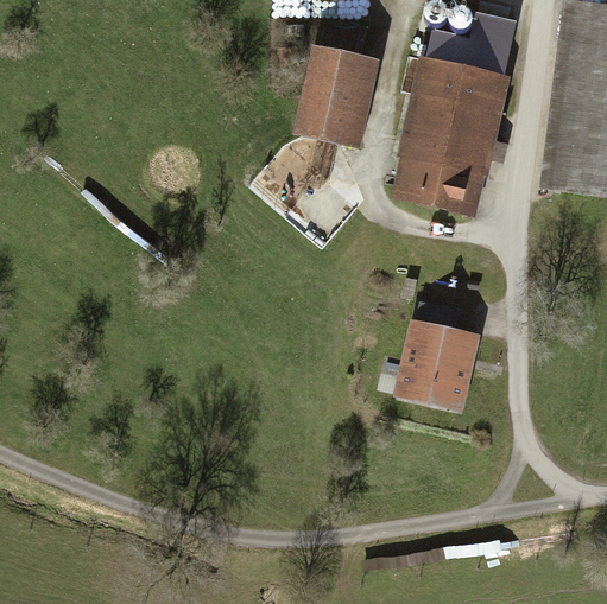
[(606,1),(595,0),(564,0),(539,186),(606,195),(606,1)]
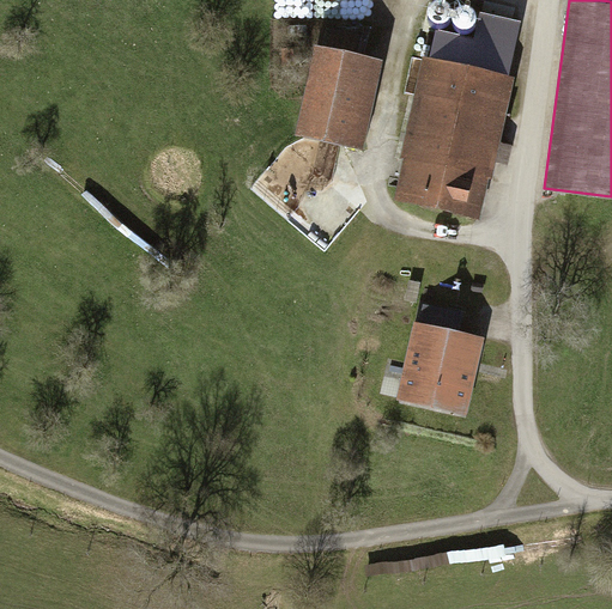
[(429,10),(428,13),(428,17),(429,20),(430,23),(434,25),(437,26),(441,26),(444,25),(447,23),(449,20),(450,17),(450,13),(449,10),(447,6),(444,5),(441,4),(437,4),(434,4),(431,6),(429,10)]
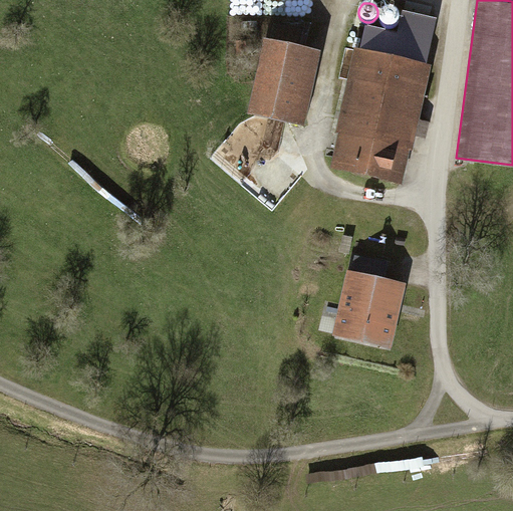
[(379,12),(378,15),(378,18),(379,21),(381,23),(383,25),(387,26),(390,26),(393,25),(396,24),(398,21),(399,18),(399,15),(398,12),(396,10),(394,8),(391,7),(388,7),(385,8),(381,10),(379,12)]
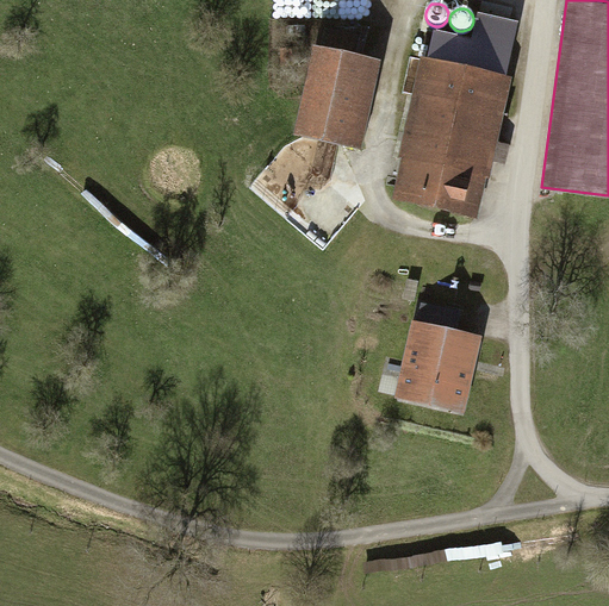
[(422,56),(391,198),(479,217),(509,75),(505,74),(517,19),(477,11),(472,35),(434,27),(428,57),(422,56)]
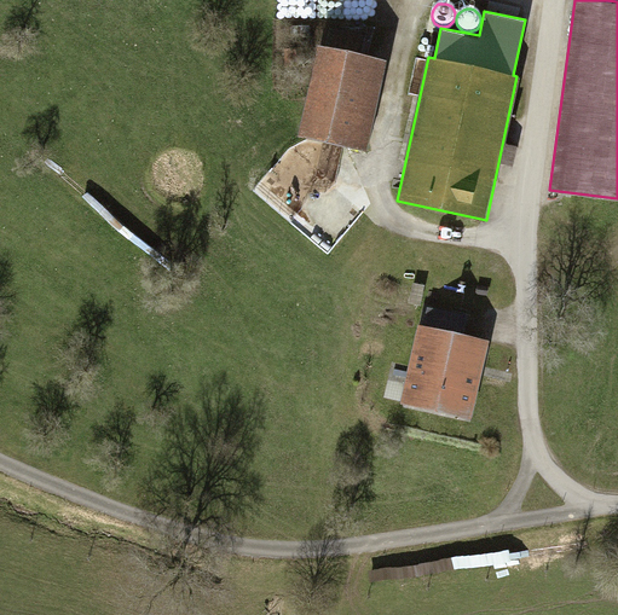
[(319,44),(299,134),(369,150),(390,58),(362,52),(367,29),(330,22),(325,45),(319,44)]
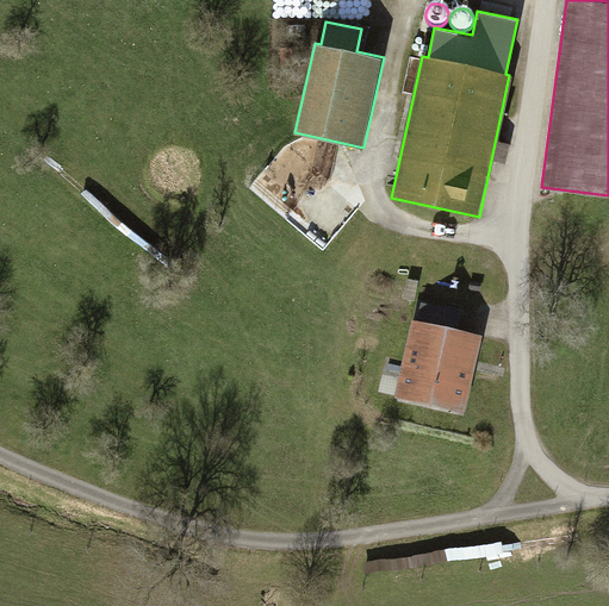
[(411,318),(393,397),(465,412),(483,333),(459,329),(463,310),(420,300),(416,319),(411,318)]
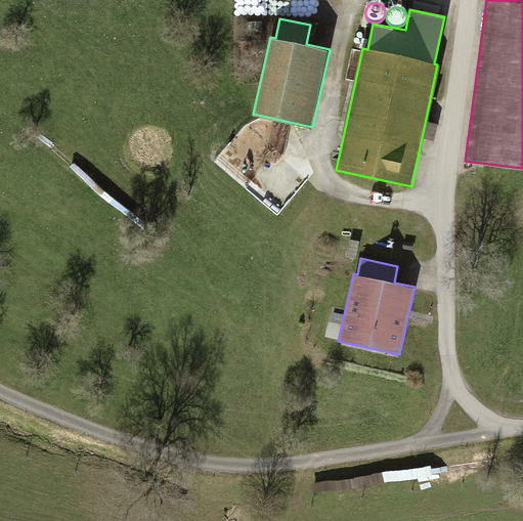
All buildings are outlined.
